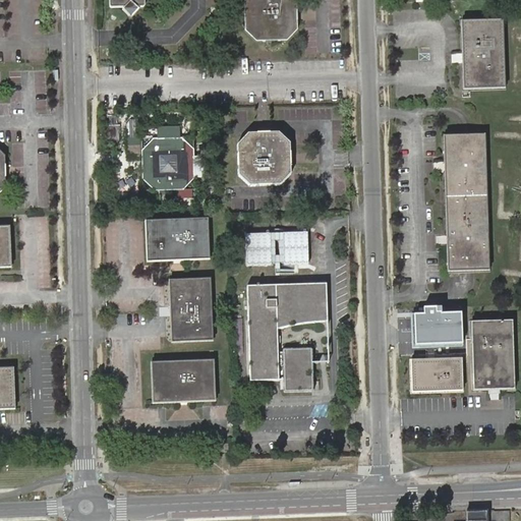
[(110,0),(111,7),(120,6),(130,16),(137,10),(135,7),(145,6),(143,0),(110,0)]
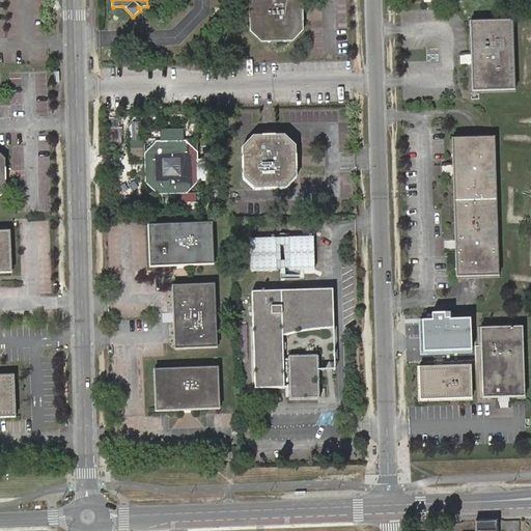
[(300,0),(251,0),(248,4),(249,33),(259,45),(291,44),(303,32),(302,1),(300,0)]
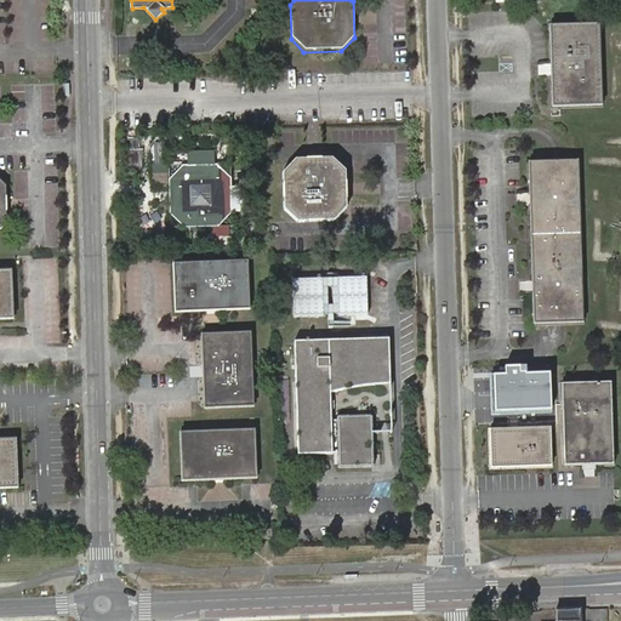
[(597,23),(550,26),(552,104),(600,103),(597,23)]
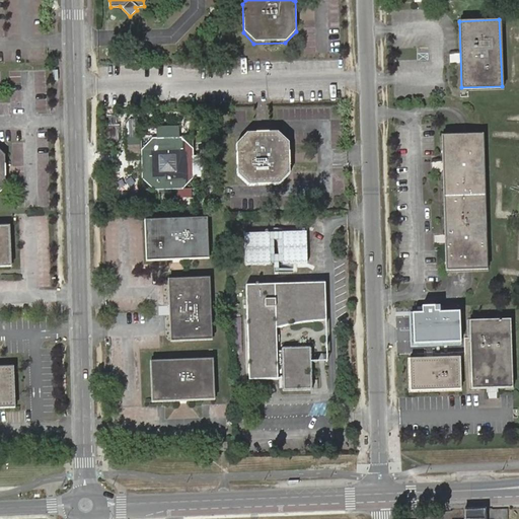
[(458,54),(450,54),(450,62),(458,62),(458,54)]
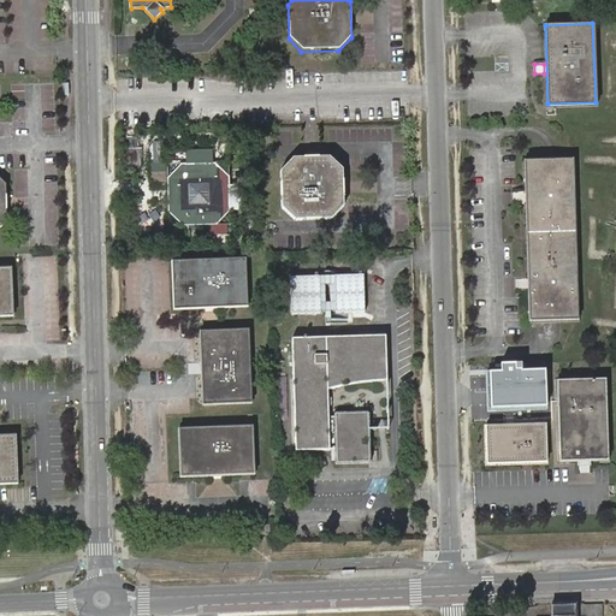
[(345,202),(345,169),(331,155),(298,157),(284,171),(286,205),(303,218),(335,218),(345,202)]
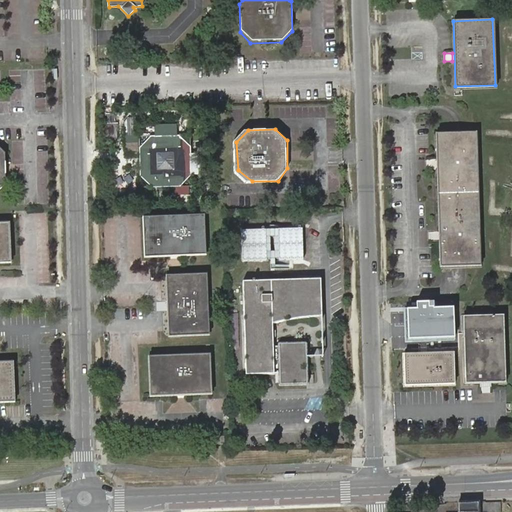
[(476,133),(435,134),(438,265),(479,264),(476,133)]
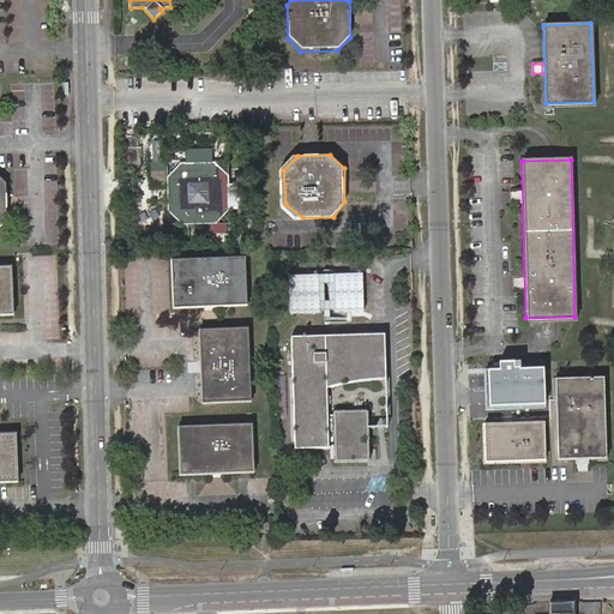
[(229,162),(168,163),(169,226),(232,224),(229,162)]
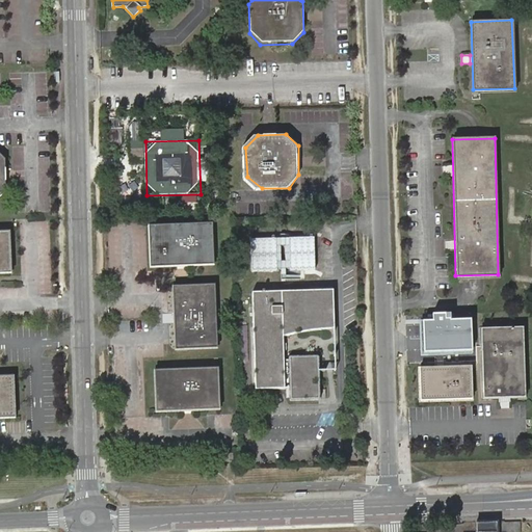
[(213,223),(151,225),(152,267),(214,265),(213,223)]
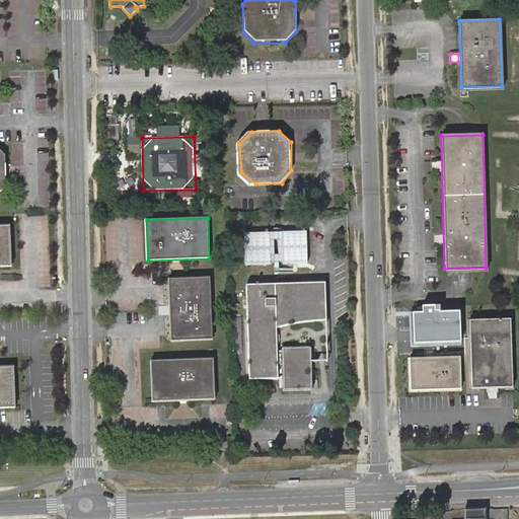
[(212,278),(169,280),(172,341),(214,340),(212,278)]
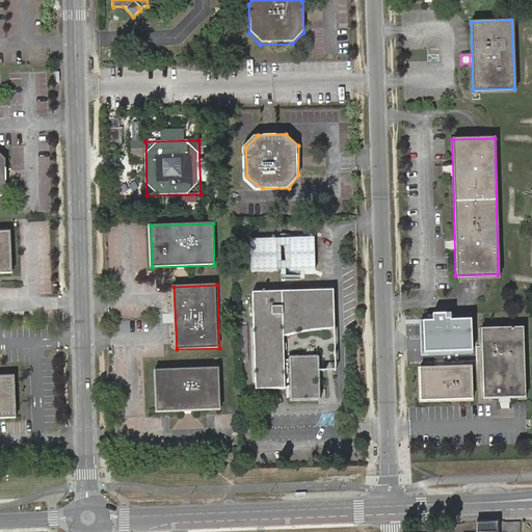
[(323,306),(324,290),(255,291),(258,390),(296,388),(297,400),(327,399),(325,353),(300,354),(300,360),(294,360),(294,337),(326,328),(325,312),(335,312),(335,306),(323,306)]
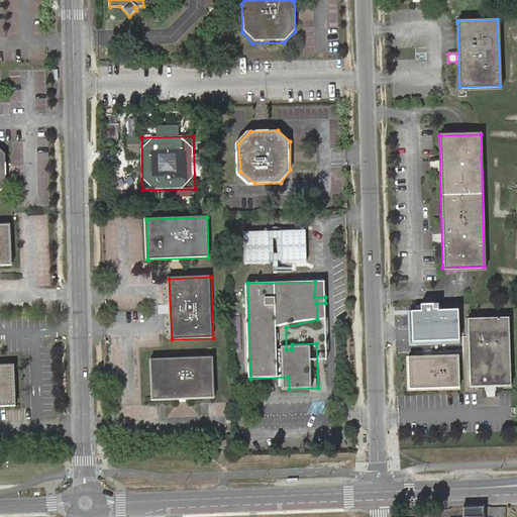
[(325,282),(315,282),(314,297),(325,297),(325,282)]
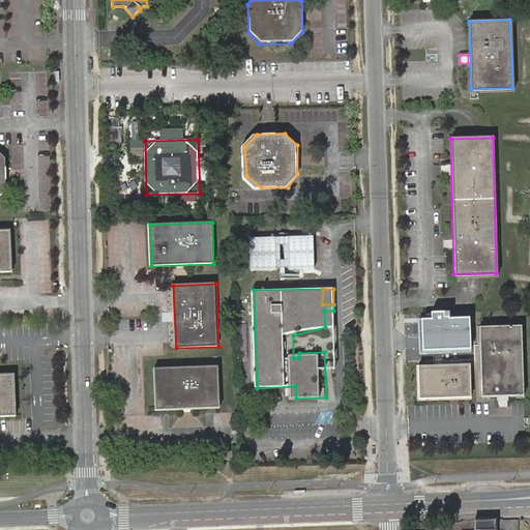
[(324,311),(325,327),(334,324),(333,311),(324,311)]
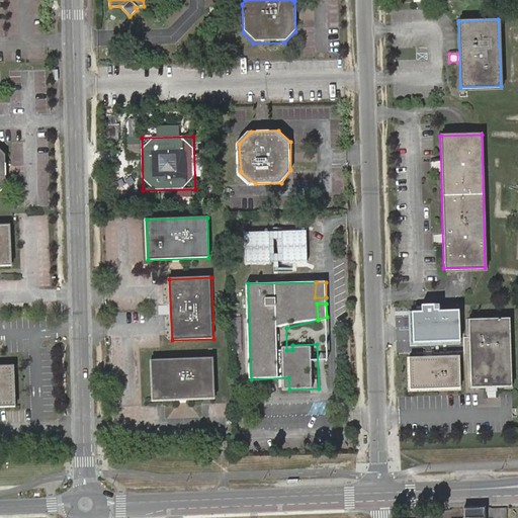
[(506,317),(468,318),(470,383),(508,382),(506,317)]
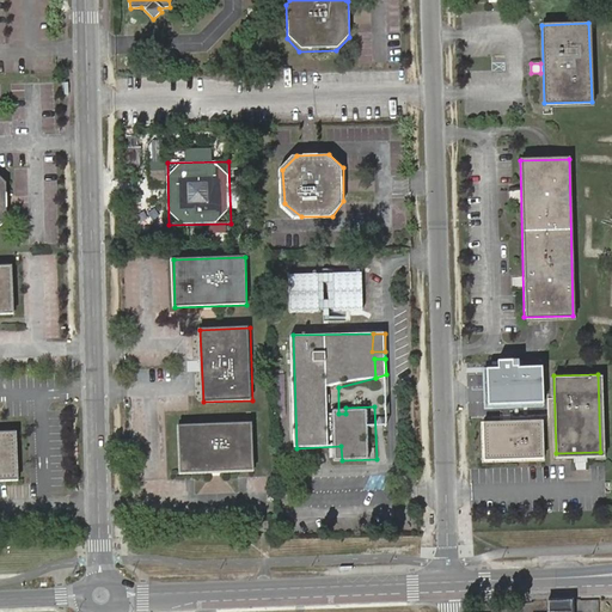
[(542,415),(488,416),(488,456),(543,454),(542,415)]
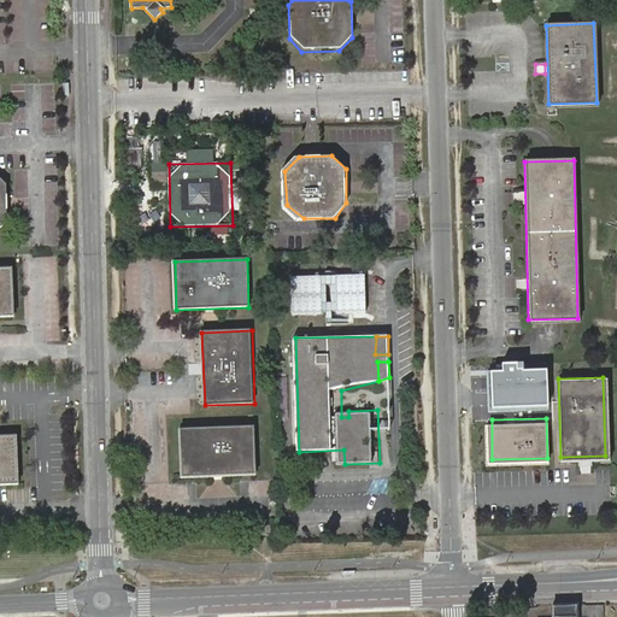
[(253,427),(180,428),(181,477),(254,475),(253,427)]
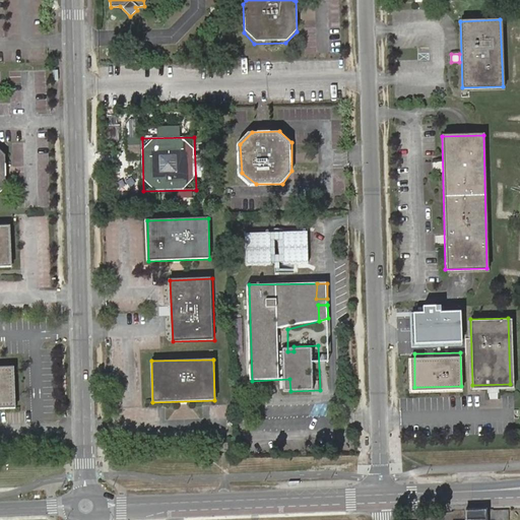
[(11,368),(0,368),(0,408),(12,408),(11,368)]
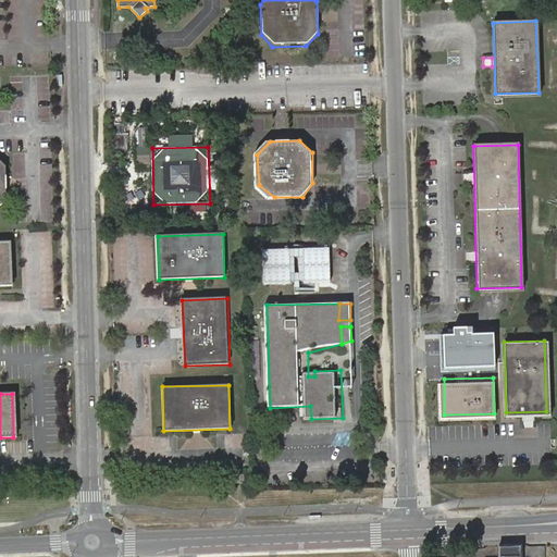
[(242,477),(232,477),(232,485),(242,485),(242,477)]
